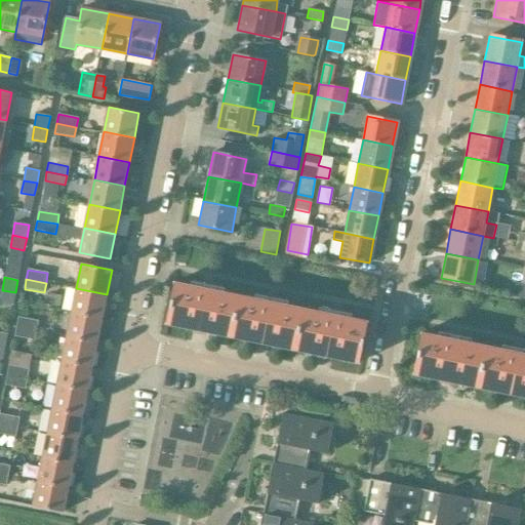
[(367,322),(174,283),(165,324),(359,363),(367,322)]
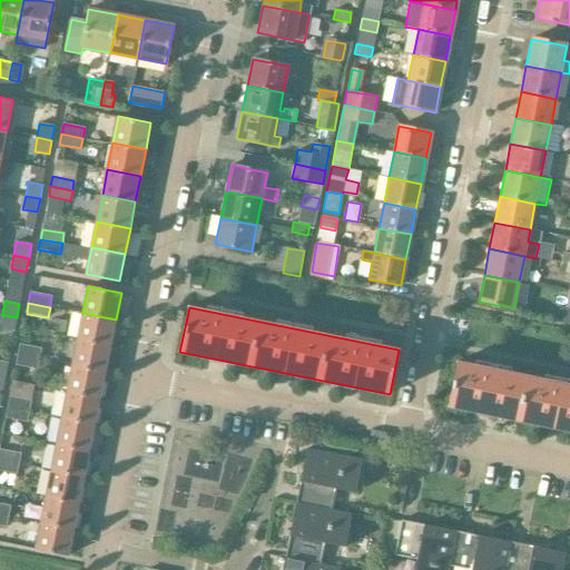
[(77,338),(110,345),(116,320),(82,313),(77,338)]
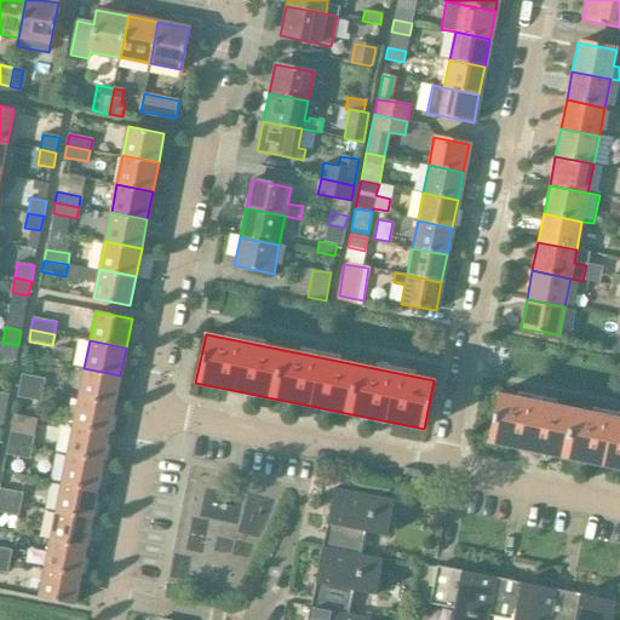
[(0,357),(16,361),(18,345),(3,343),(0,352),(0,357)]
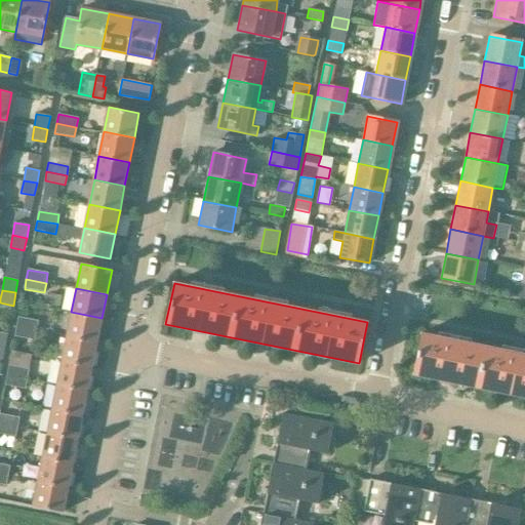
[(47,292),(45,301),(59,304),(62,295),(47,292)]
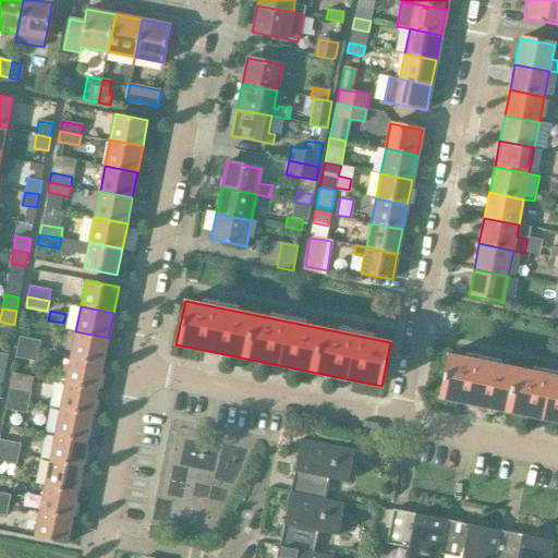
[(71,358),(104,364),(108,338),(75,331),(71,358)]
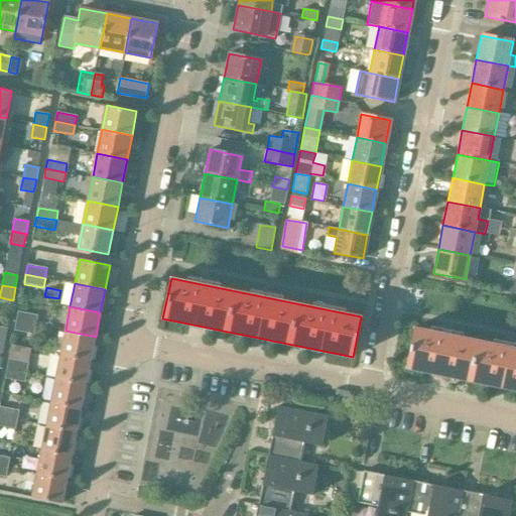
[(16,321),(35,325),(37,315),(18,311),(16,321)]
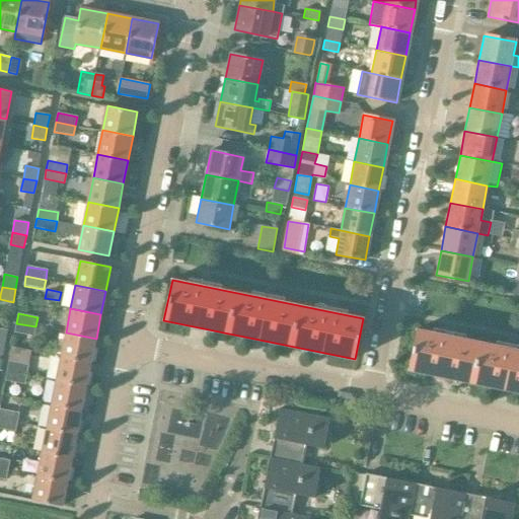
[(33,337),(35,326),(16,323),(14,332),(33,337)]
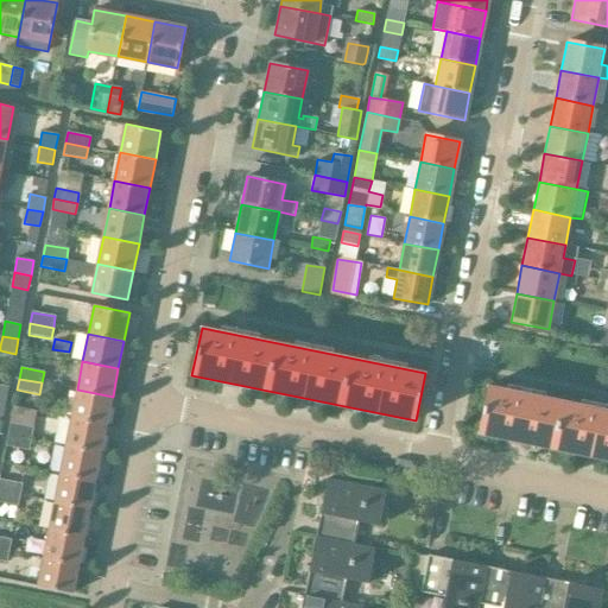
[(607,411),(488,387),(479,435),(607,460),(607,411)]
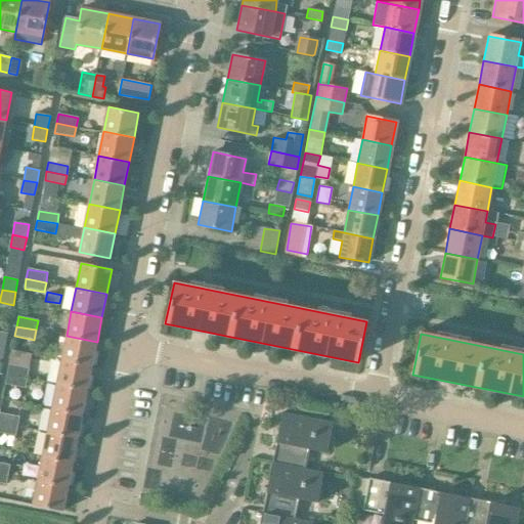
[(61,359),(92,365),(97,342),(67,336),(61,359)]
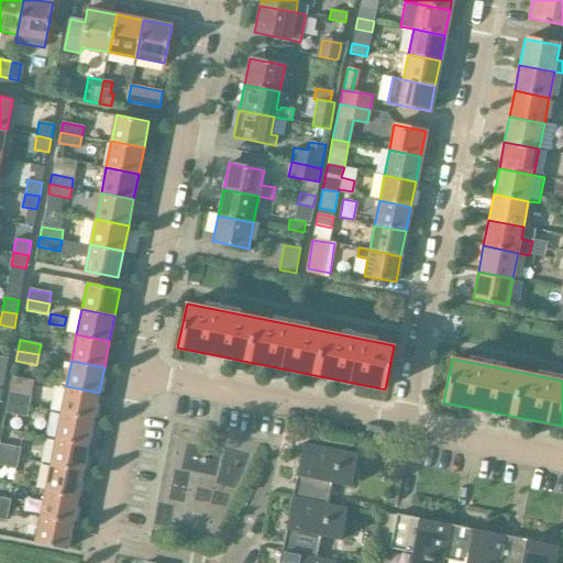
[(61,412),(94,419),(99,393),(66,386),(61,412)]
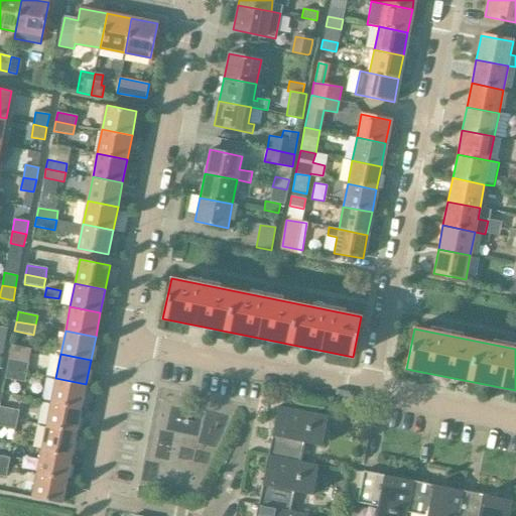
[(8,359),(6,369),(26,373),(28,363),(8,359)]
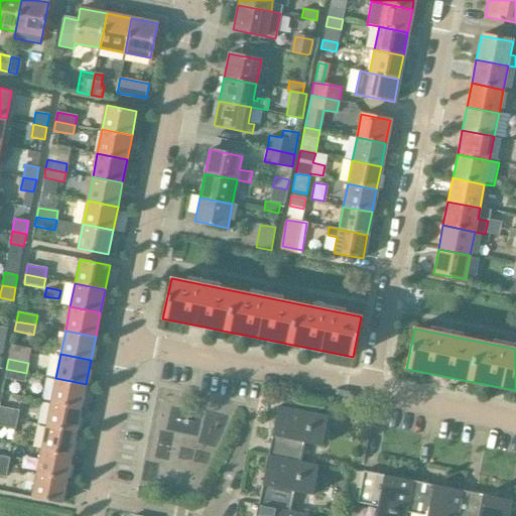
[(26,373),(6,369),(4,378),(24,382),(26,373)]
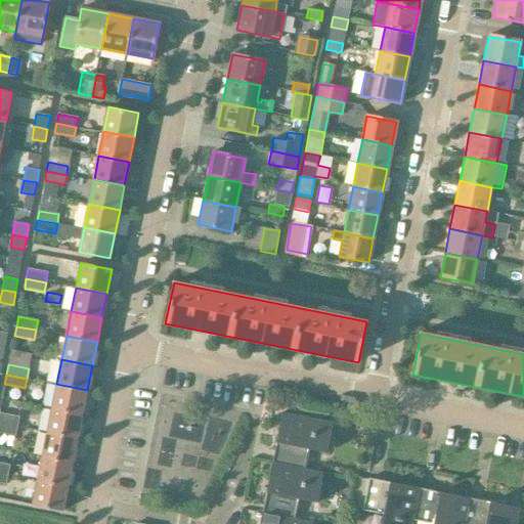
[(51,407),(83,413),(87,390),(56,384),(51,407)]
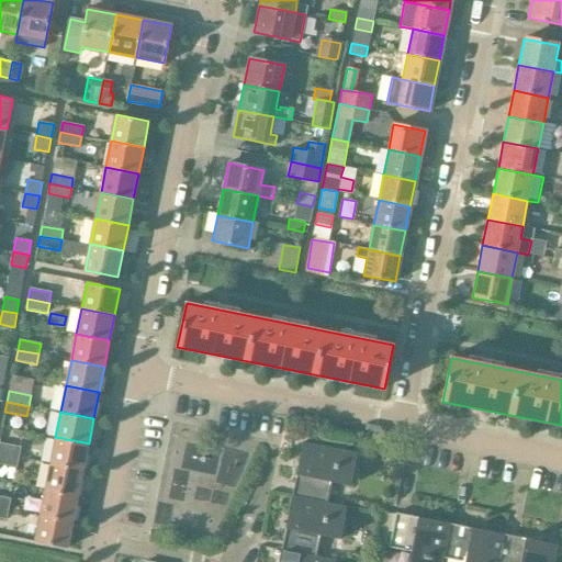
[(51,463),(83,470),(89,444),(55,437),(51,463)]
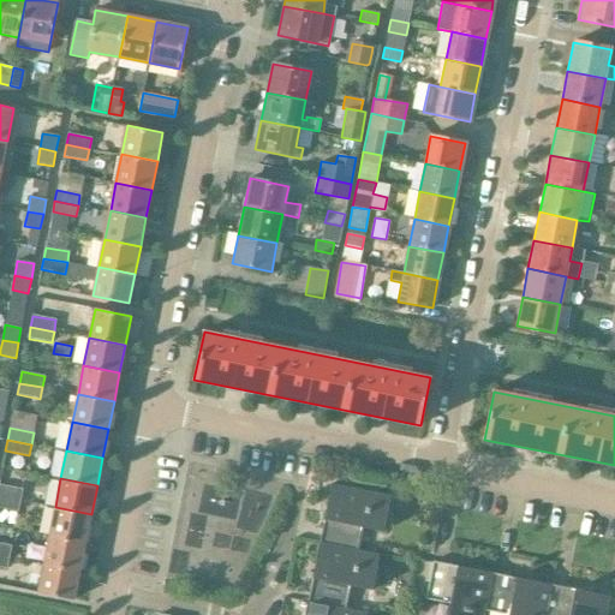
[(0,484),(0,496),(21,501),(22,489),(0,484)]
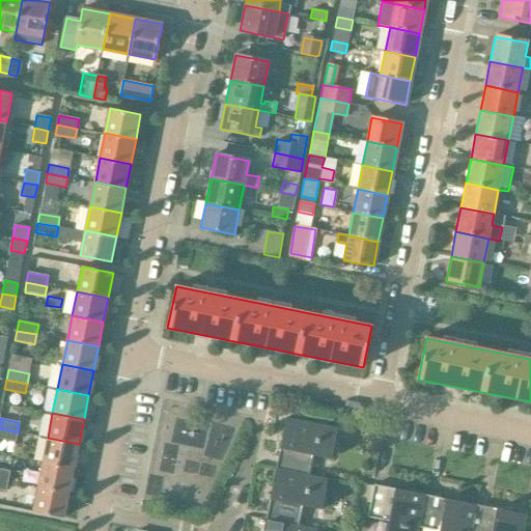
[(277,469),(308,475),(312,455),(333,458),(338,428),(286,419),(277,469)]
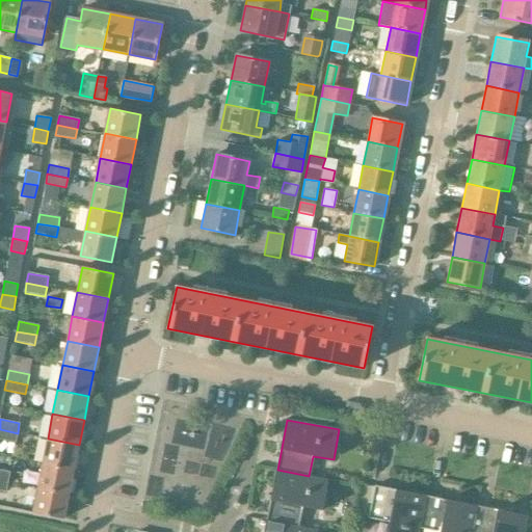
[(18,433),(0,429),(0,439),(16,443),(18,433)]
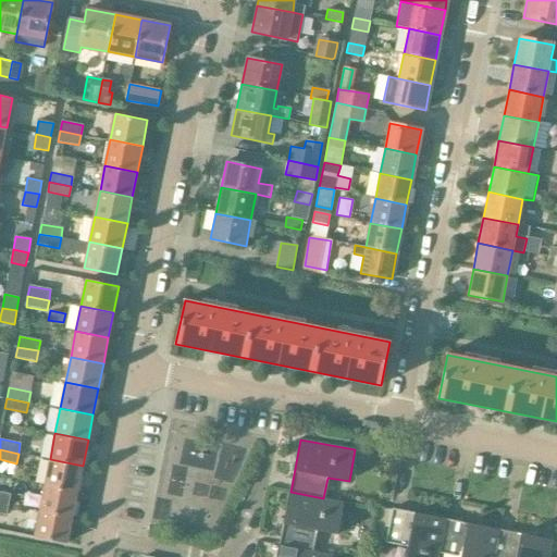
[(45,484),(77,492),(83,466),(50,459),(45,484)]
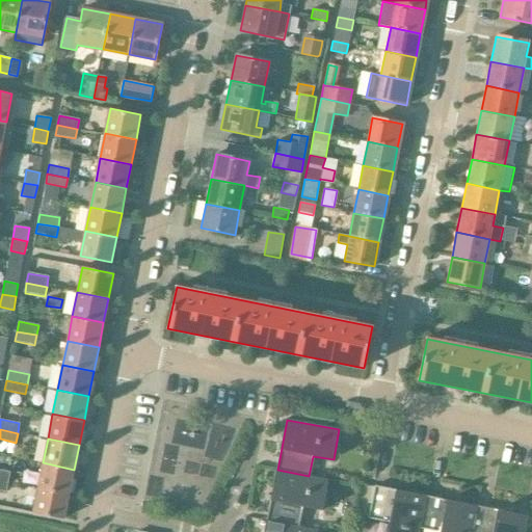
[(37,487),(69,494),(74,470),(43,462),(37,487)]
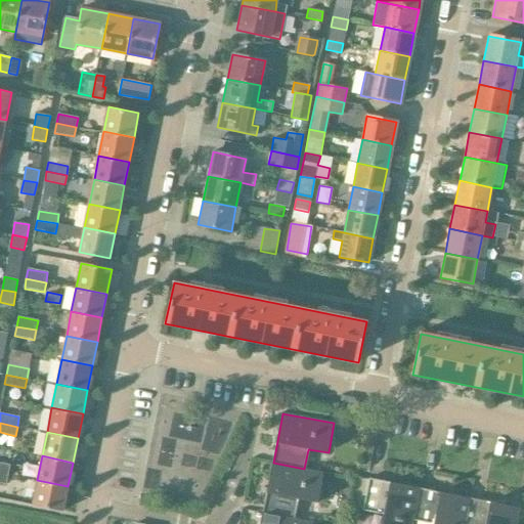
[(0,463),(0,473),(7,475),(9,465),(0,463)]
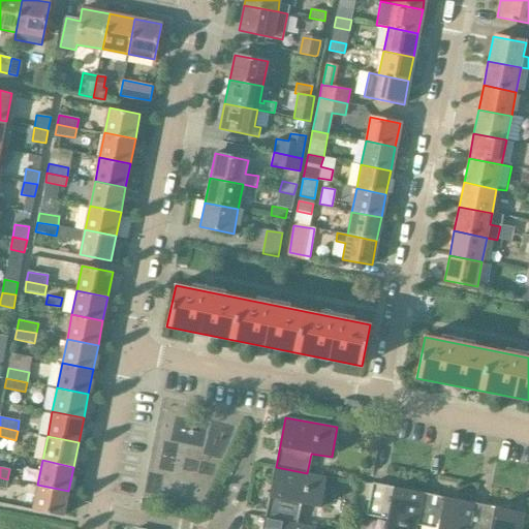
[(328,477),(307,473),(276,467),(266,518),(298,524),(301,504),(321,507),(322,503),(325,488),(328,477)]
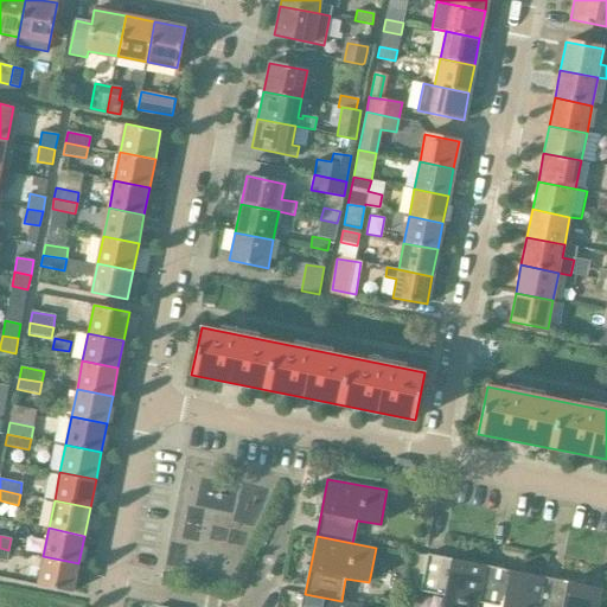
[(413,554),(407,587),(421,590),(428,556),(413,554)]
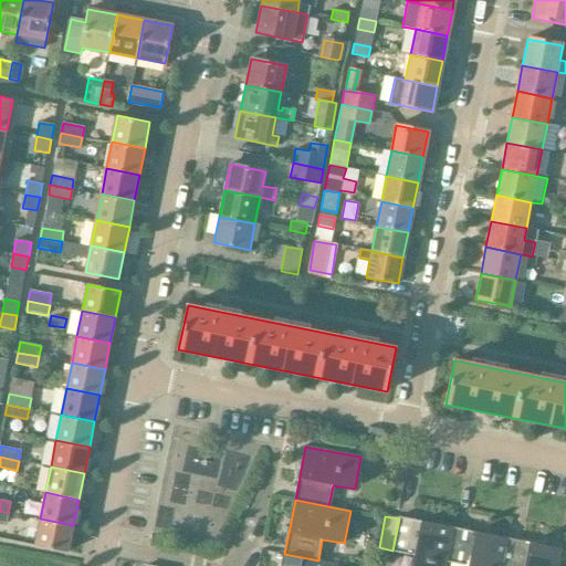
[(447,565),(448,561),(447,561),(454,527),(399,516),(399,519),(392,551),(416,555),(412,565),(447,565)]
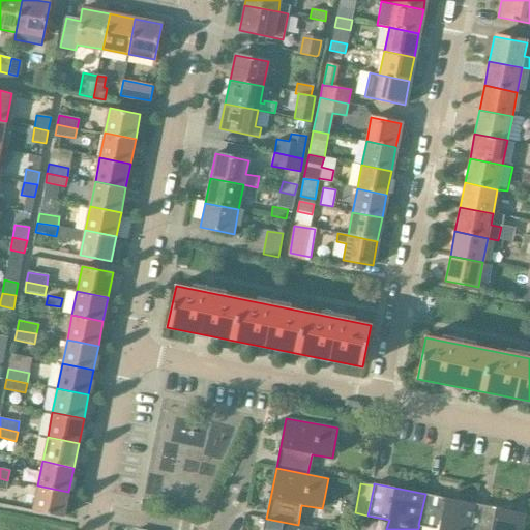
[(64,517),(68,492),(37,486),(32,510),(64,517)]
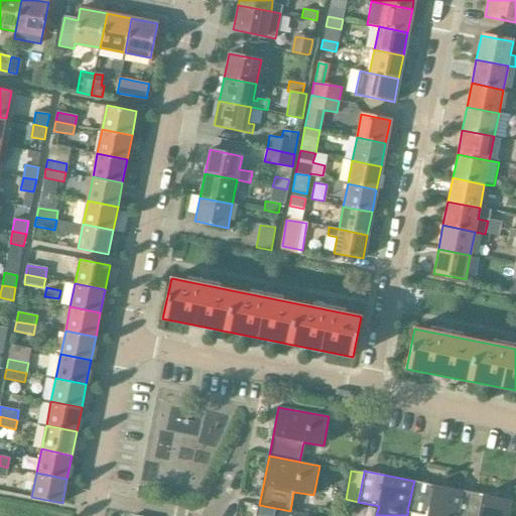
[(407,511),(408,511),(428,515),(427,515),(457,515),(463,491),(414,481),(407,511)]
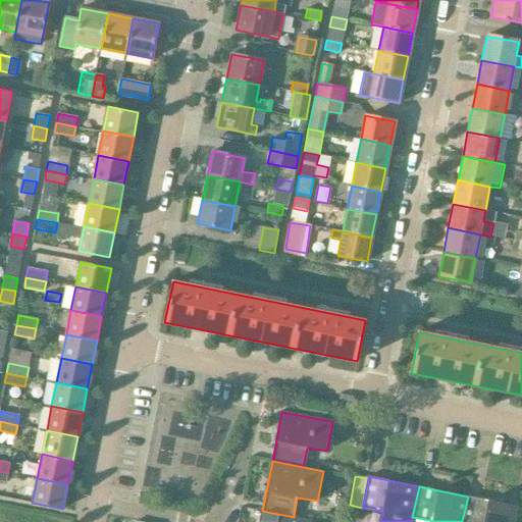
[(516,521),(519,507),(468,497),(462,521),(516,521)]
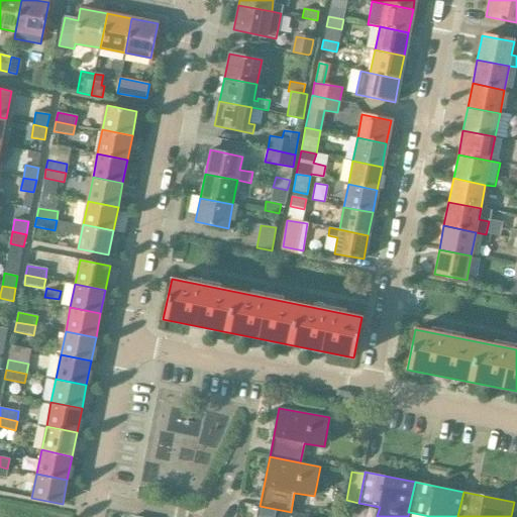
[(291,512),(260,506),(257,516),(310,516),(291,512)]
